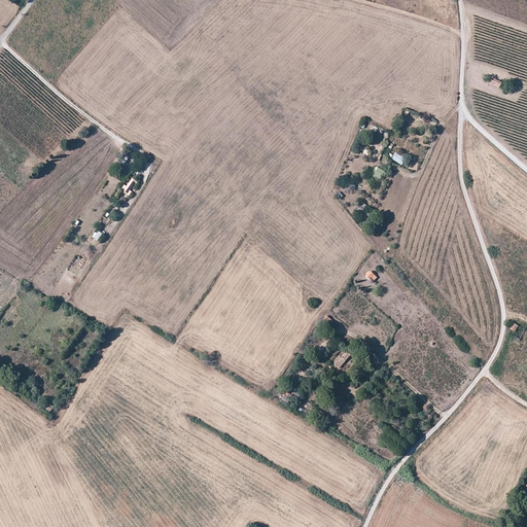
[(491,83),(499,89),(502,83),(493,79),(491,83)]
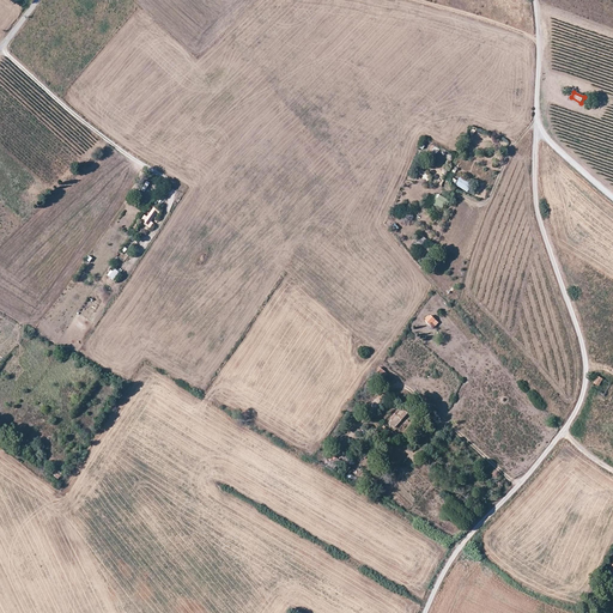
[(460,177),(455,184),(467,193),(472,184),(460,177)]
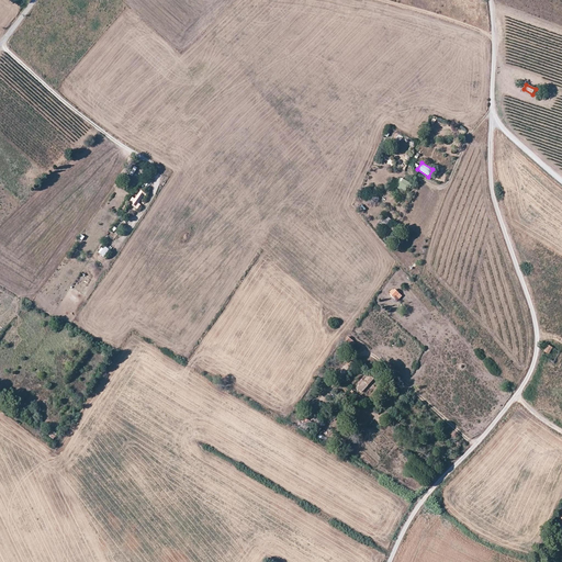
[(400,178),(395,187),(407,192),(412,183),(400,178)]
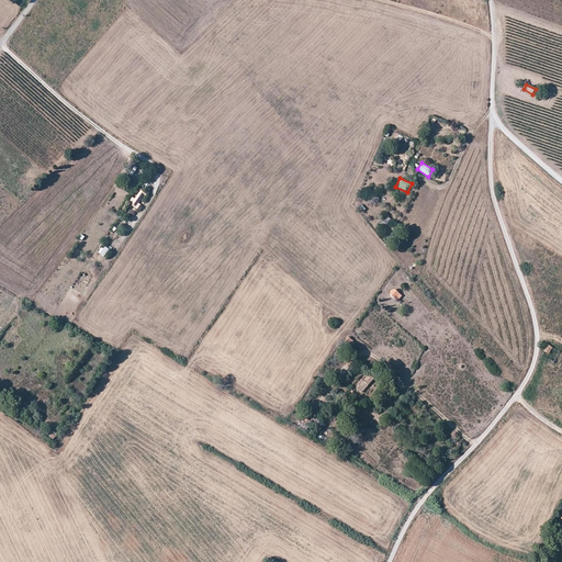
[(136,209),(143,199),(138,195),(132,205),(136,209)]
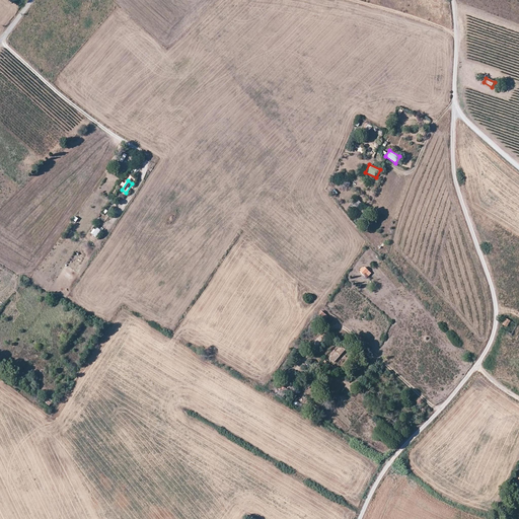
[(96,226),(91,233),(96,236),(101,229),(96,226)]
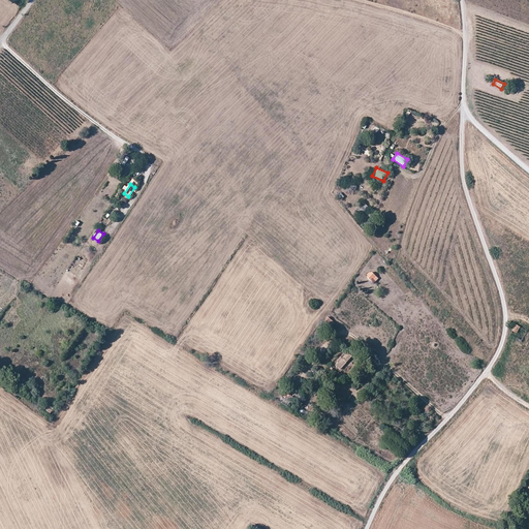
[(374,284),(379,278),(371,271),(366,276),(374,284)]
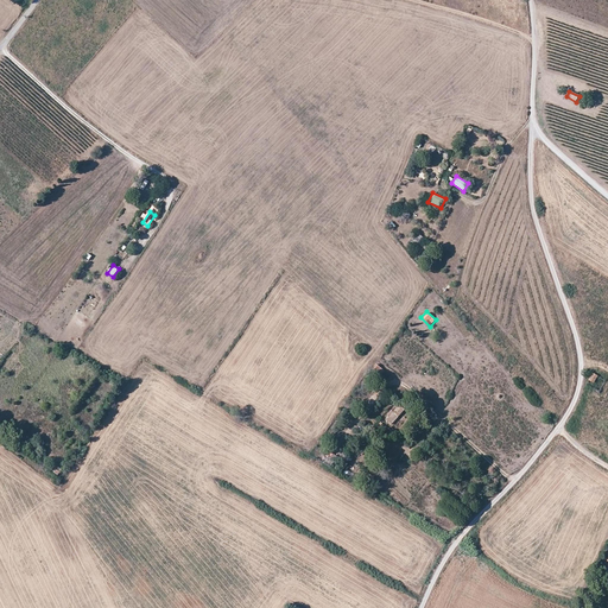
[(387,422),(392,425),(405,411),(401,406),(387,422)]
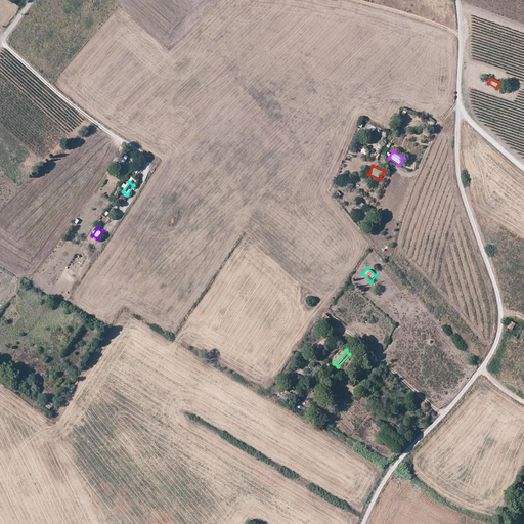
[(475,373),(480,367),(473,361),(468,366),(475,373)]
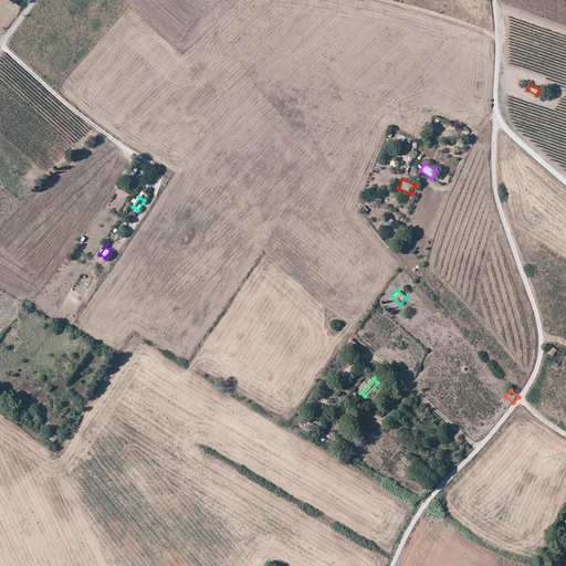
[(54,443),(59,438),(50,432),(46,438),(54,443)]
